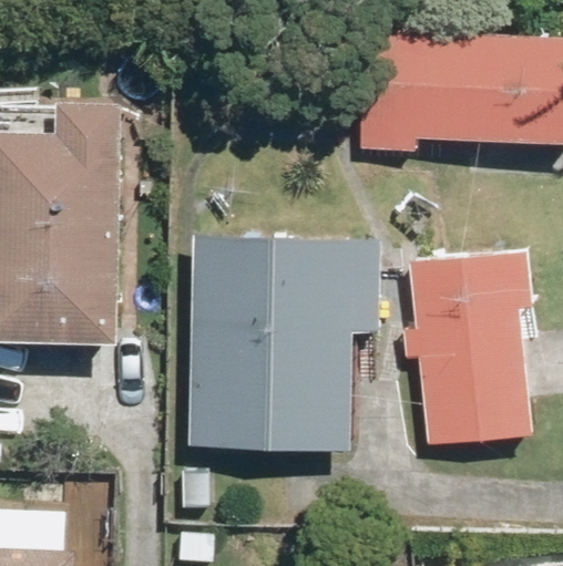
[(562,39),(362,30),(358,137),(357,150),(415,152),(416,140),(562,144),(562,39)]
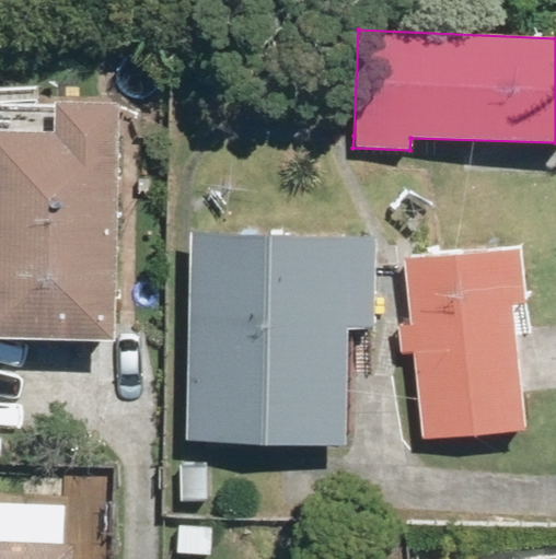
[(0,131),(0,340),(111,344),(115,104),(50,102),(50,132),(0,131)]
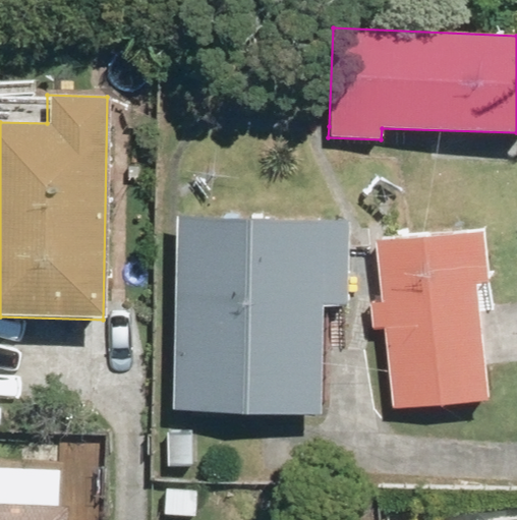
[(175,217),(175,242),(171,411),(240,413),(319,414),(321,305),(345,305),(347,221),(322,221),(175,217)]
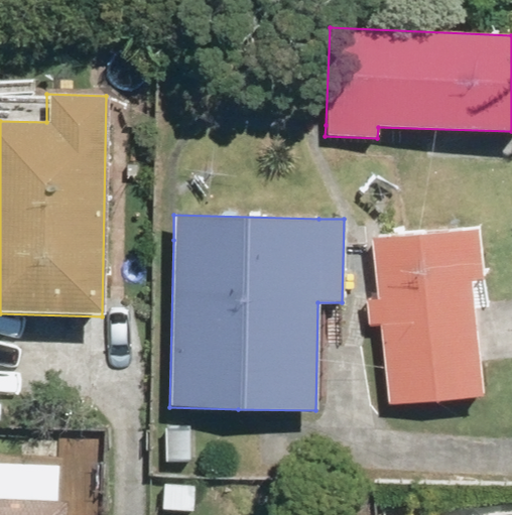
[(477,229),(372,240),(378,296),(368,298),(370,324),(381,323),(389,405),(483,395),(471,281),(482,280),(477,229)]
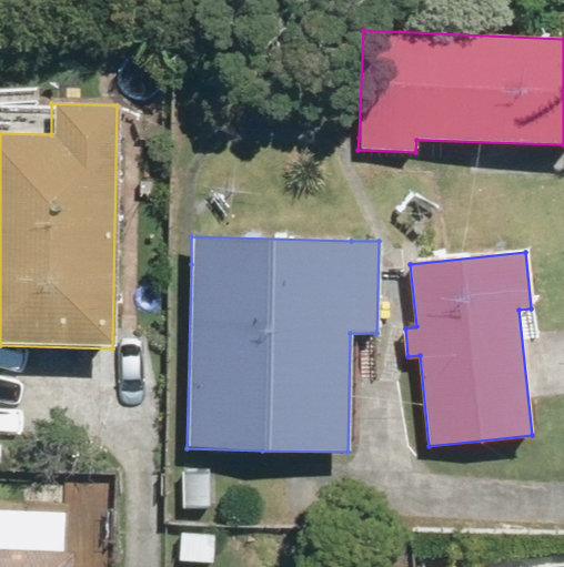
[(74,566),(76,554),(0,549),(0,566),(74,566)]
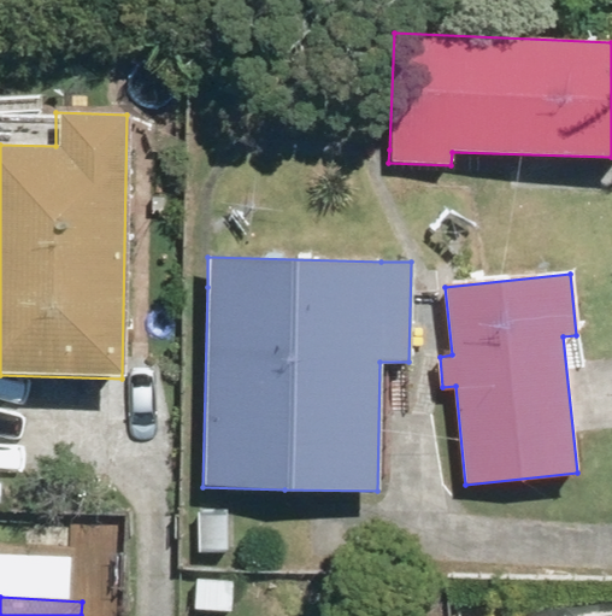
All buildings are outlined.
